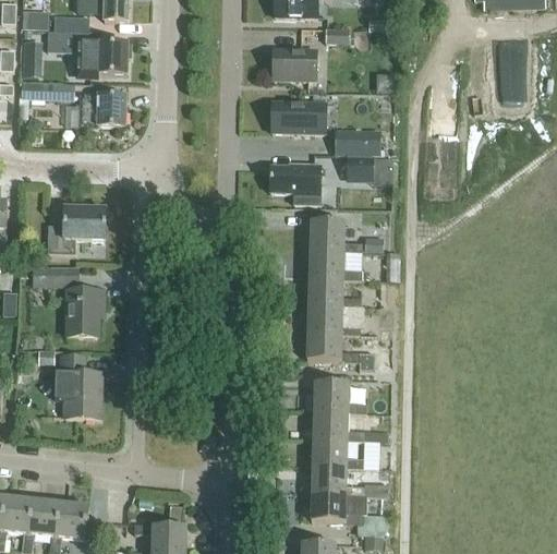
[(77,0),(77,13),(104,13),(104,21),(128,22),(126,0),(77,0)]
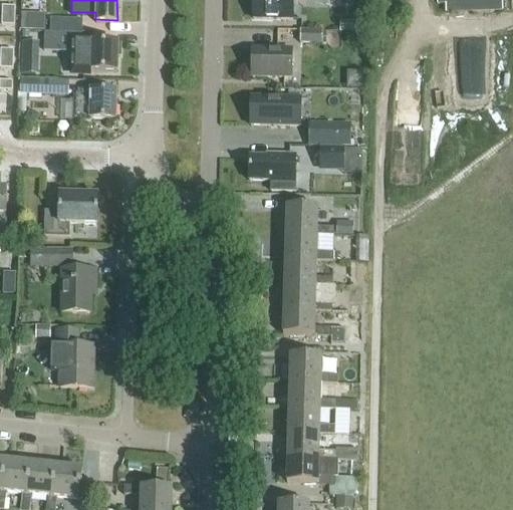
[(292,16),(292,0),(253,0),(253,15),(292,16)]
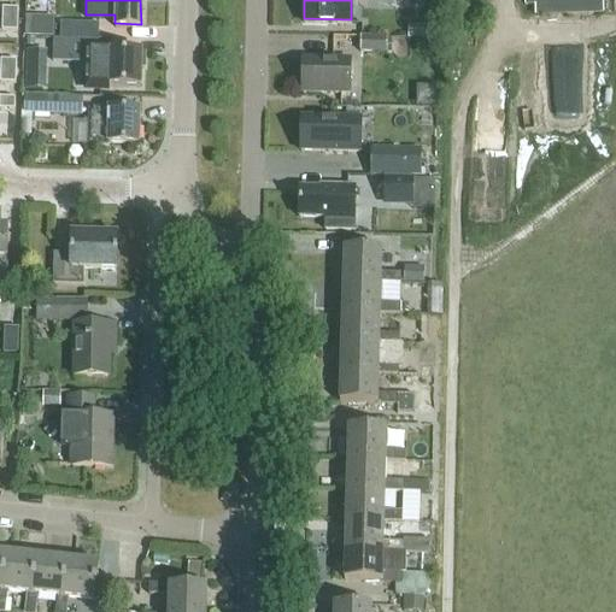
[(534,13),(600,11),(599,0),(523,0),(523,4),(533,4),(534,13)]
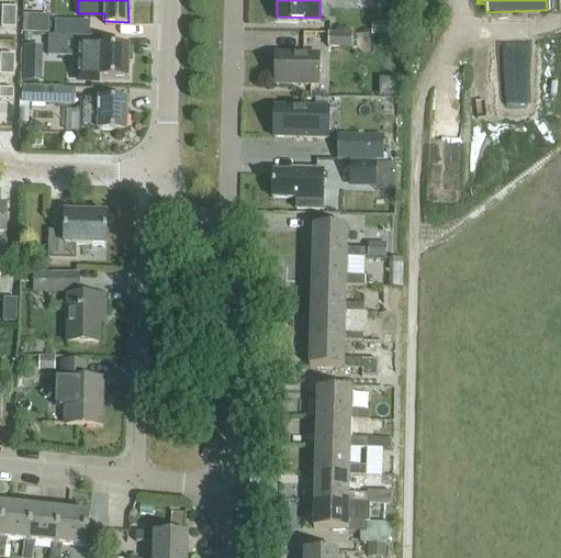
[(6,7),(6,17),(20,18),(20,8),(6,7)]
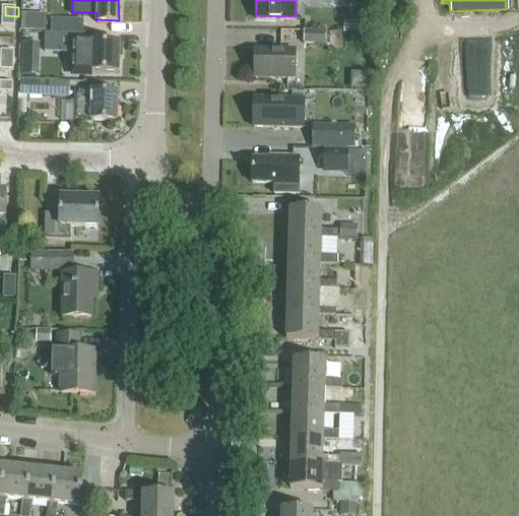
[(45,11),(23,10),(22,26),(44,27),(45,11)]
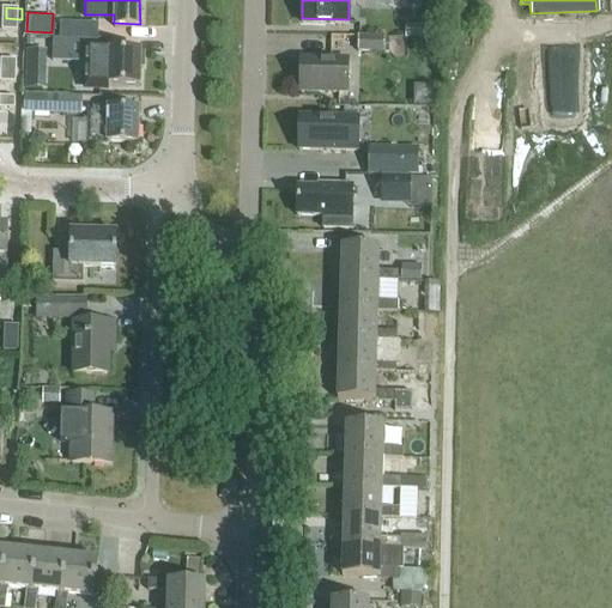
[(6,18),(6,30),(20,30),(22,19),(6,18)]
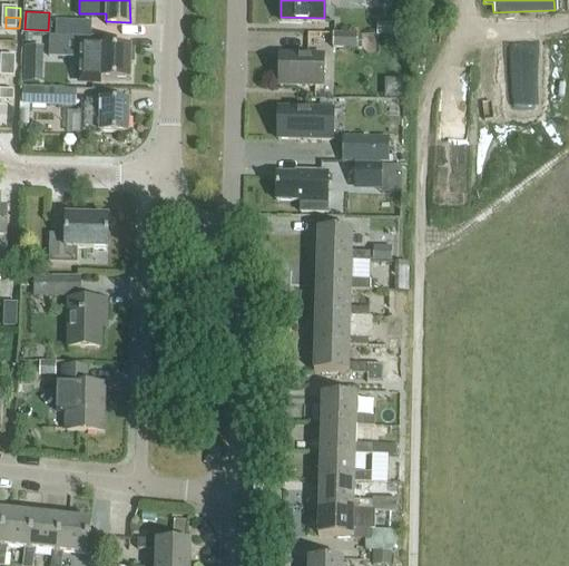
[(90,19),(56,18),(56,32),(48,31),(48,52),(76,52),(76,79),(99,79),(99,76),(129,77),(129,45),(101,44),(101,33),(90,33),(90,19)]
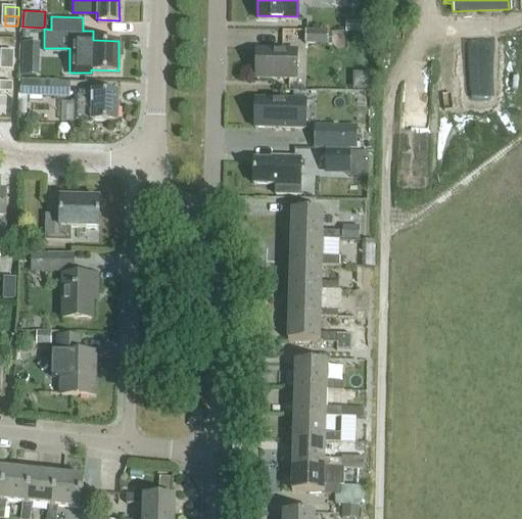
[(365,17),(344,17),(344,29),(365,29),(365,17)]
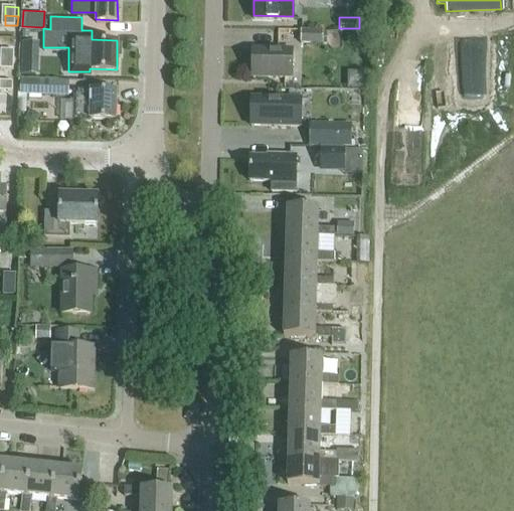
[(300,26),(299,40),(322,41),(322,27),(300,26)]
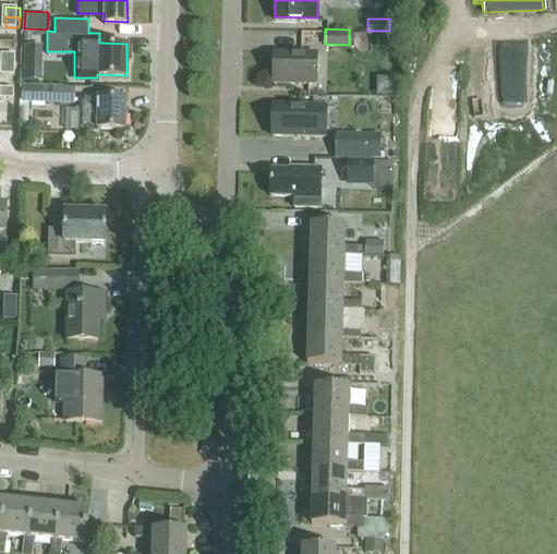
[(41,56),(41,43),(23,41),(23,55),(41,56)]
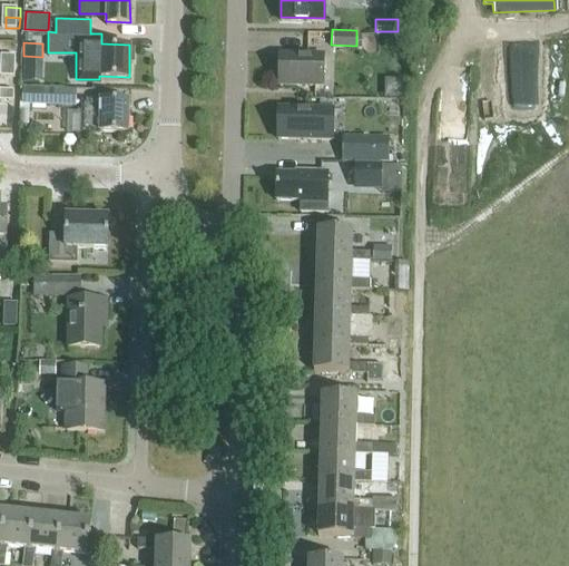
[(323,83),(323,52),(280,51),(278,83),(323,83)]
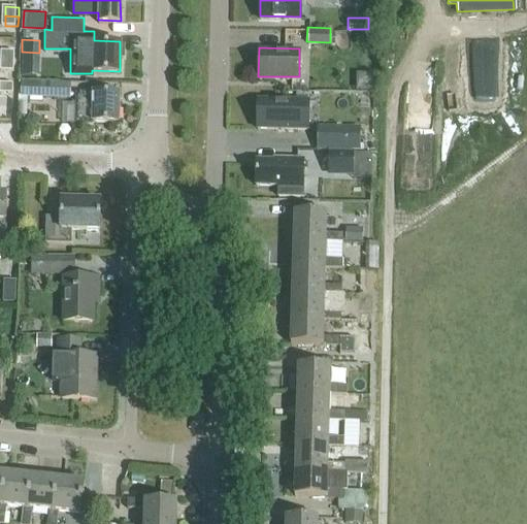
[(0,51),(0,61),(13,61),(13,52),(0,51)]
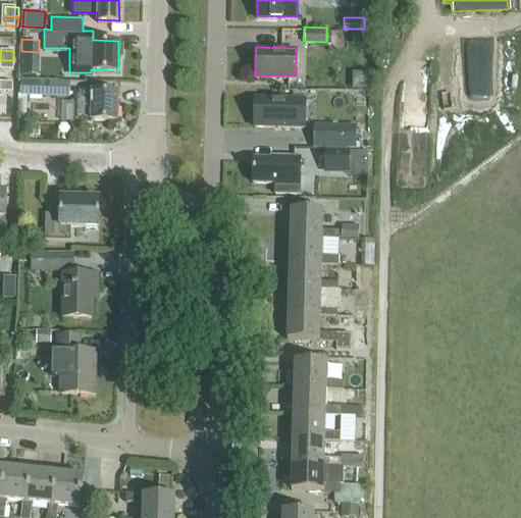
[(0,60),(0,69),(12,69),(13,60),(0,60)]
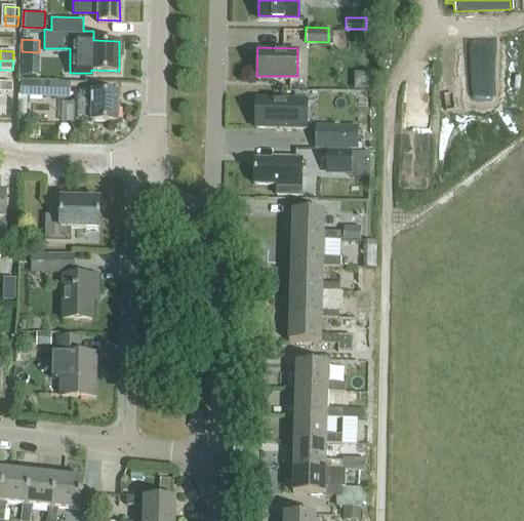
[(368,84),(367,69),(354,70),(355,85),(368,84)]
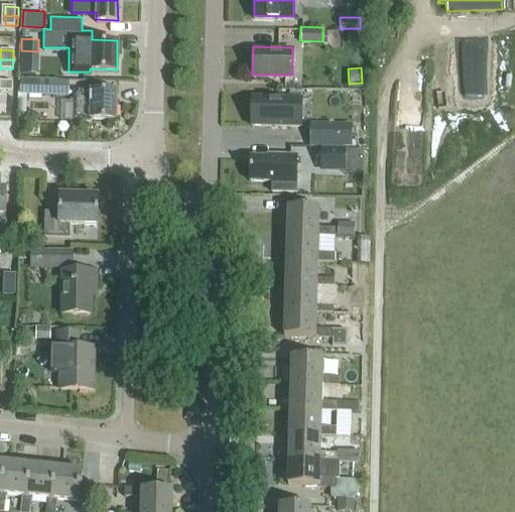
[(69,78),(20,77),(19,92),(68,94),(69,78)]
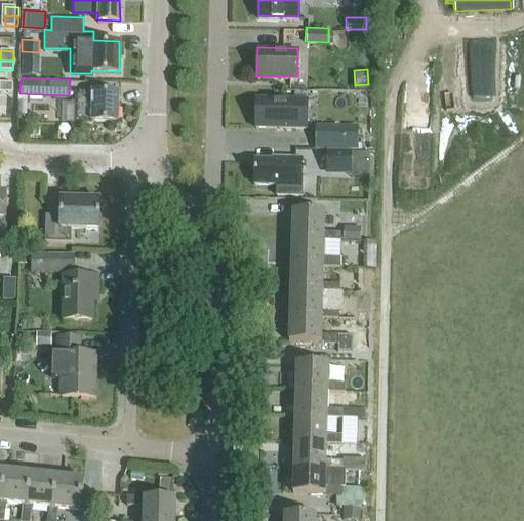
[(0,82),(0,91),(12,92),(12,82),(0,82)]
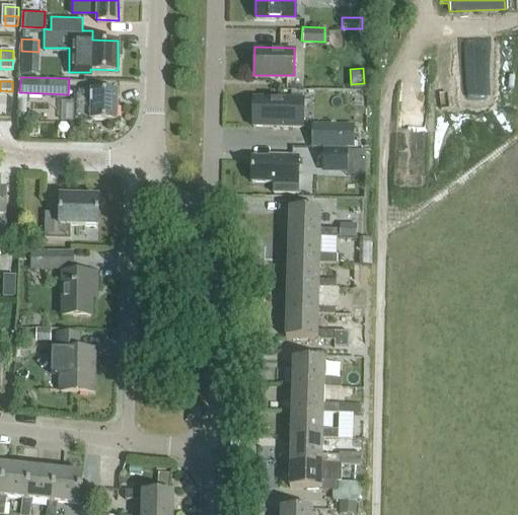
[(117,88),(73,88),(72,120),(91,121),(91,118),(117,118),(117,88)]
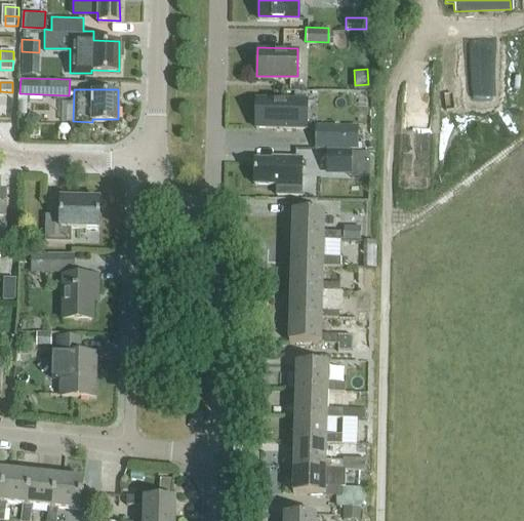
[(256,96),(255,124),(307,125),(307,97),(256,96)]
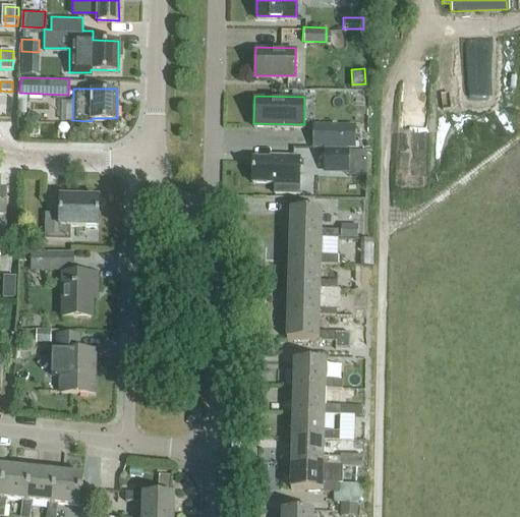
[(354,146),(355,124),(339,123),(312,123),(312,146),(339,146),(354,146)]
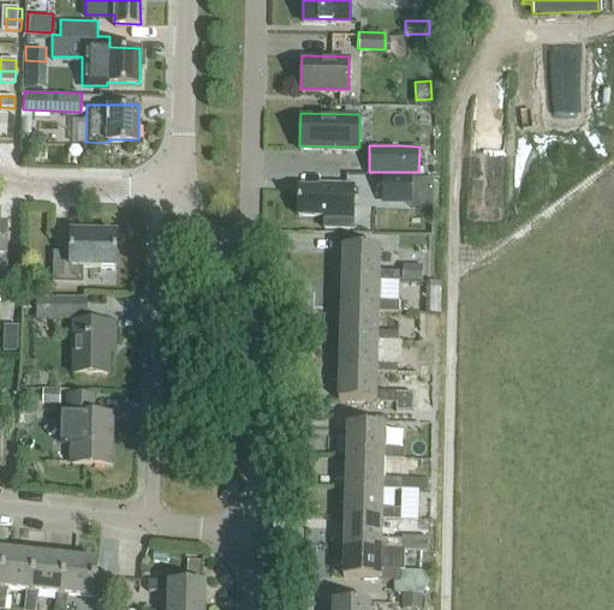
[(411,174),(381,174),(381,202),(411,202),(411,174)]
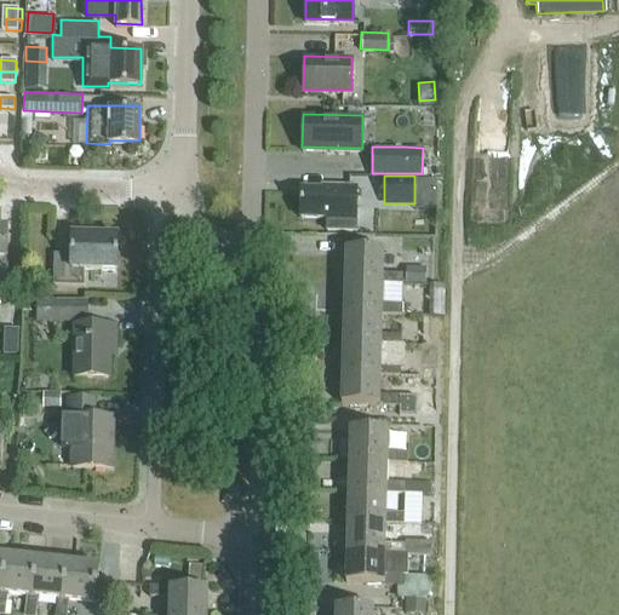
[(356,183),(349,183),(333,183),(333,187),(301,185),(301,214),(325,214),(325,228),(356,228),(356,183)]
